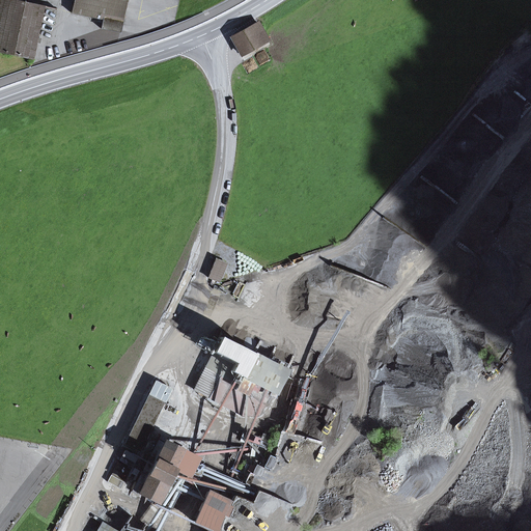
[(0,0),(0,52),(33,59),(37,38),(44,7),(5,0),(0,0)]
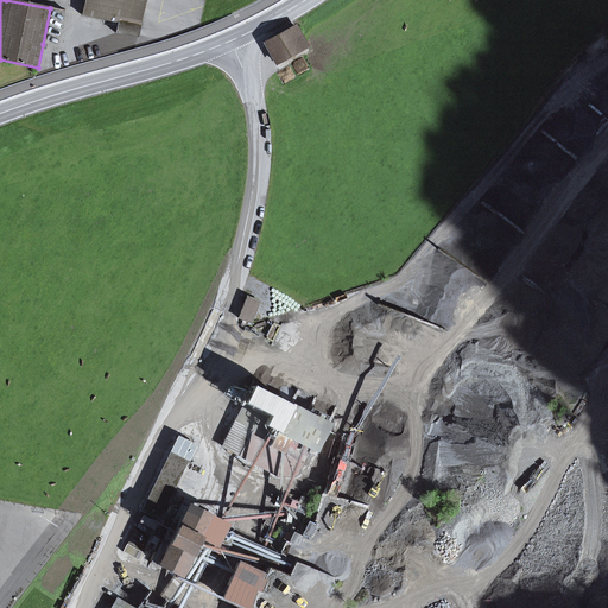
[(115,33),(138,38),(145,0),(84,0),(82,16),(118,23),(115,33)]
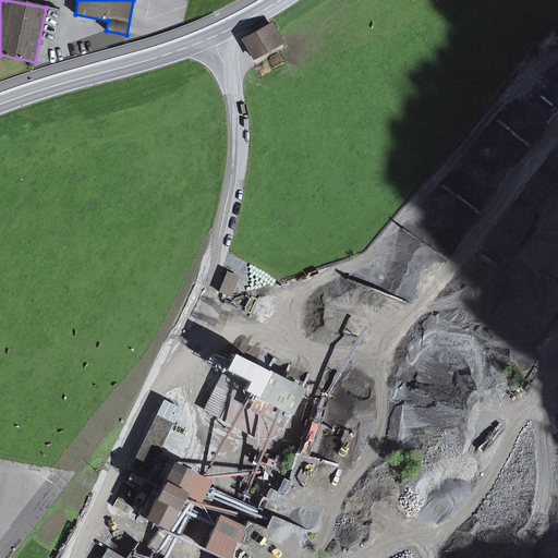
[(244,40),(254,58),(281,43),(271,25),(244,40)]
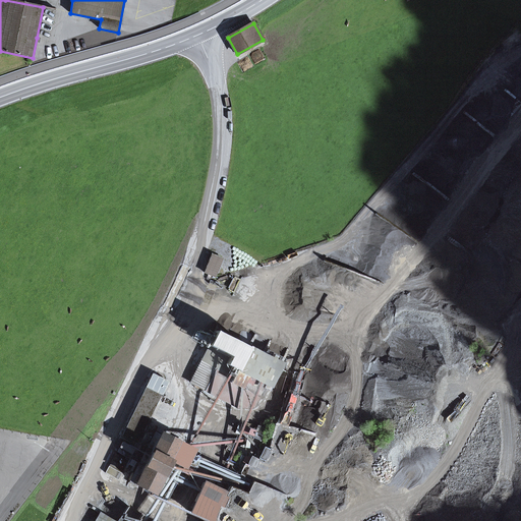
[(215,277),(222,258),(212,254),(205,273),(215,277)]
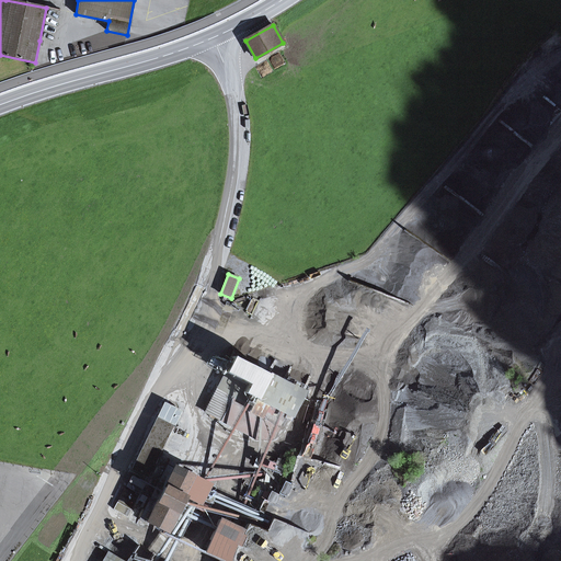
[(224,373),(228,363),(210,354),(205,365),(222,374),(224,373)]
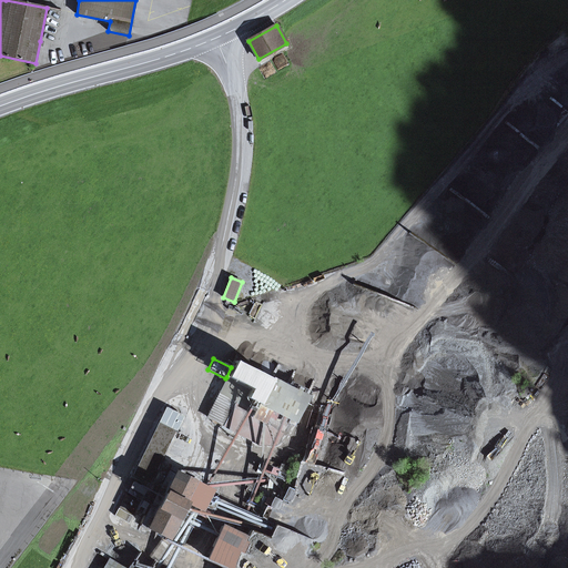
[(230,378),(251,389),(251,391),(246,397),(259,404),(252,416),(264,422),(271,409),(290,419),(294,422),(307,397),(235,361),(231,367),(226,377),(230,378)]
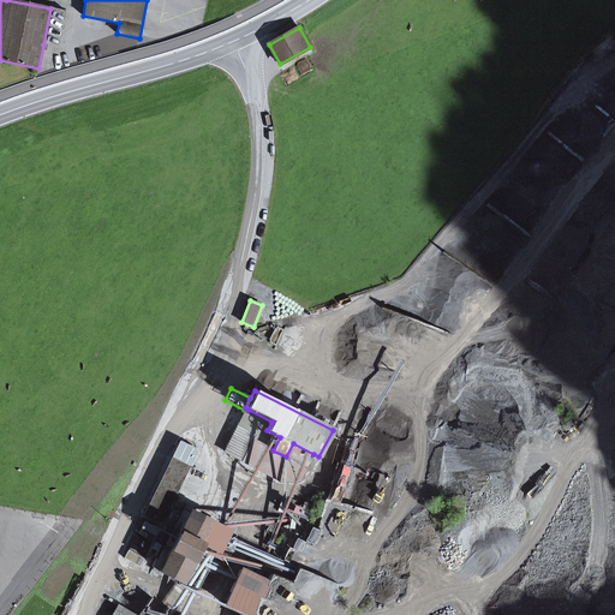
[(272,423),(272,422),(249,410),(248,411),(272,423)]
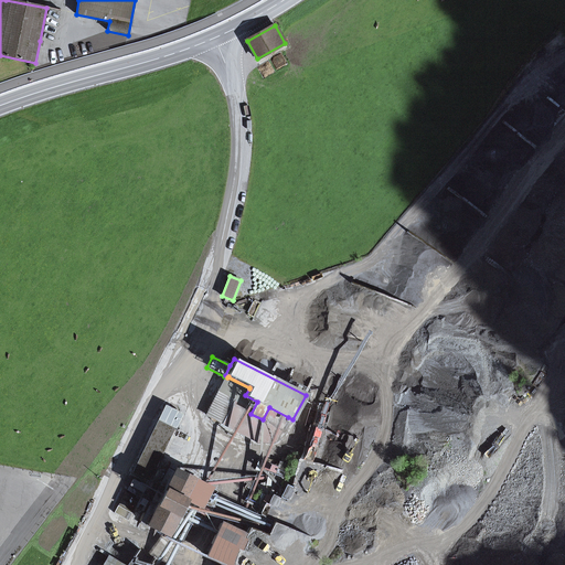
[(257,443),(275,443),(288,417),(269,407),(263,419),(251,414),(257,402),(245,395),(249,388),(227,377),(209,416),(210,417),(257,443)]
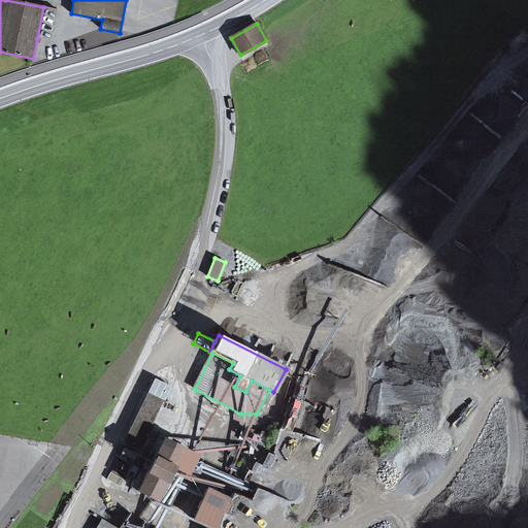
[(154,378),(147,393),(164,401),(171,387),(154,378)]
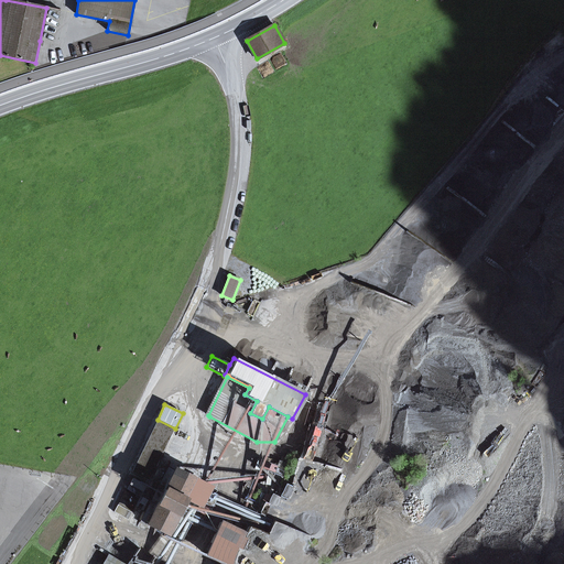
[(148,478),(173,429),(158,421),(133,472),(148,478)]
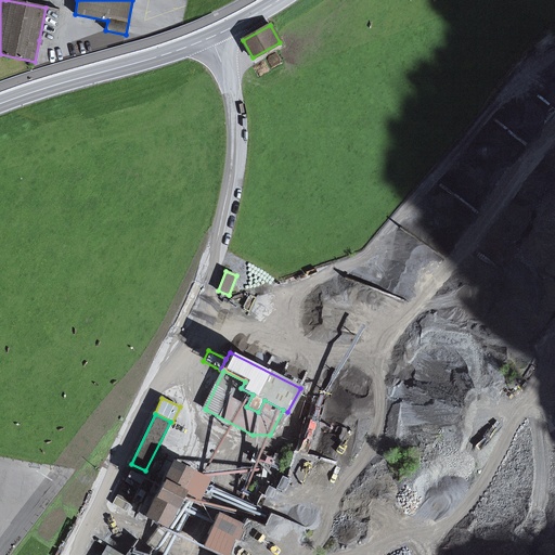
[(318,420),(308,417),(302,435),(300,435),(296,449),(312,453),(315,439),(312,438),(318,420)]
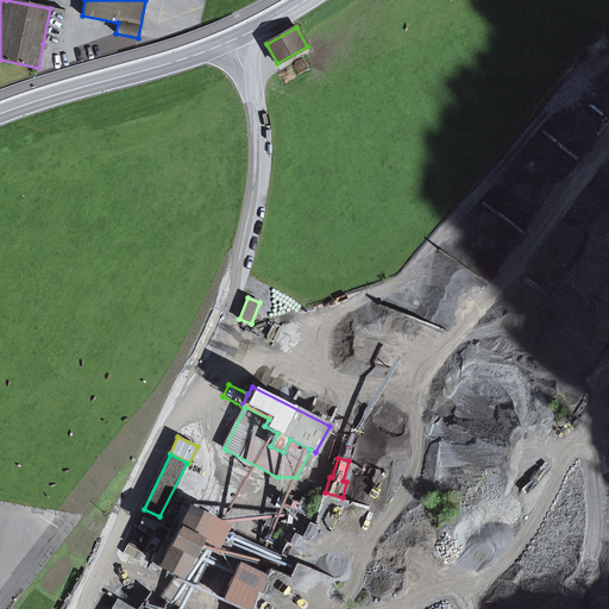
[(200,562),(212,567),(223,545),(214,541),(220,529),(209,523),(203,535),(201,534),(209,519),(188,508),(190,503),(187,501),(184,507),(182,506),(151,565),(158,567),(158,566),(189,582),(200,562)]
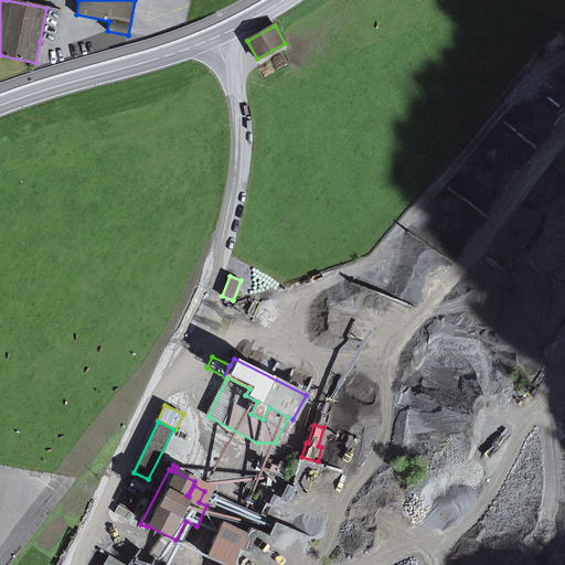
[(127,491),(140,498),(147,487),(134,480),(127,491)]
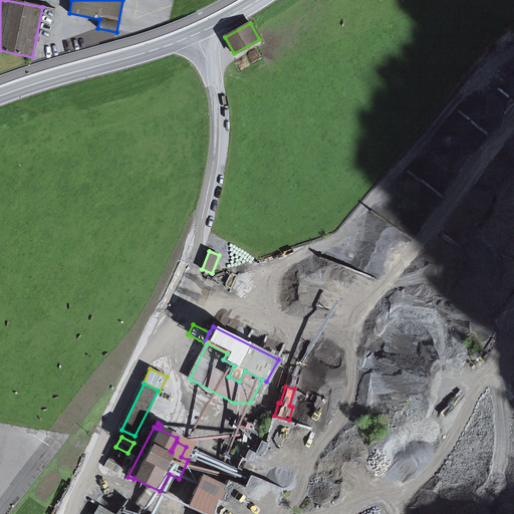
[(255,452),(261,455),(266,444),(261,441),(255,452)]
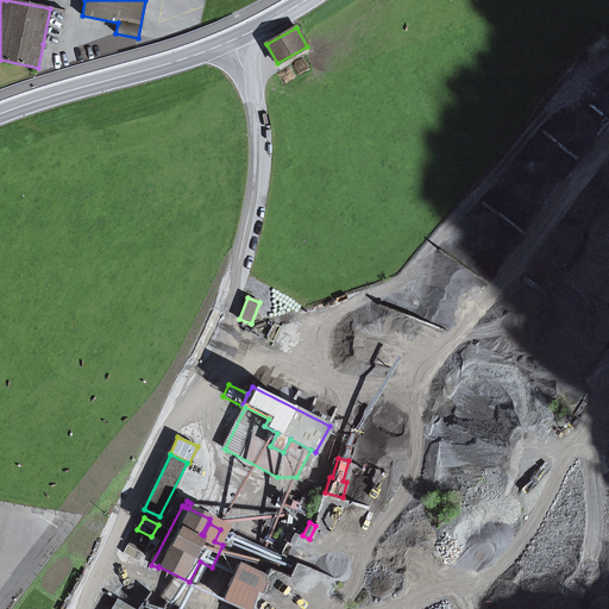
[(136,531),(123,553),(138,562),(151,539),(136,531)]
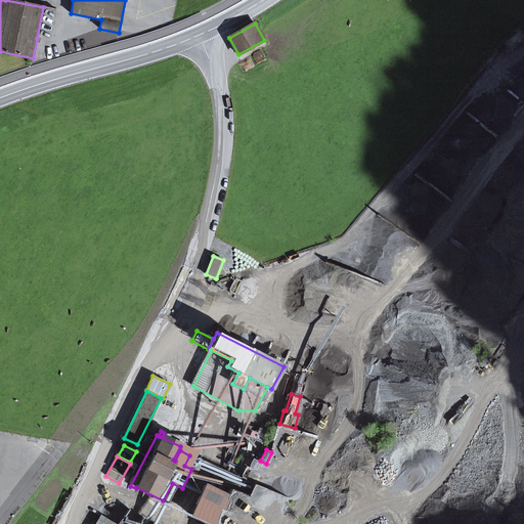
[(249,468),(257,472),(261,463),(253,459),(249,468)]
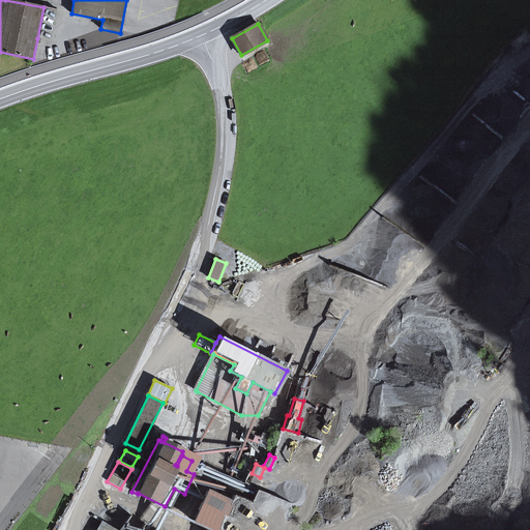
[(244,482),(251,484),(254,475),(248,473),(244,482)]
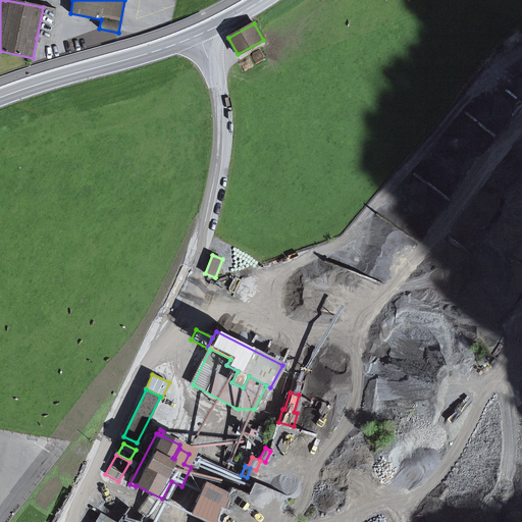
[(209,521),(215,521),(222,508),(225,510),(230,500),(225,498),(227,493),(203,483),(190,514),(209,521)]
